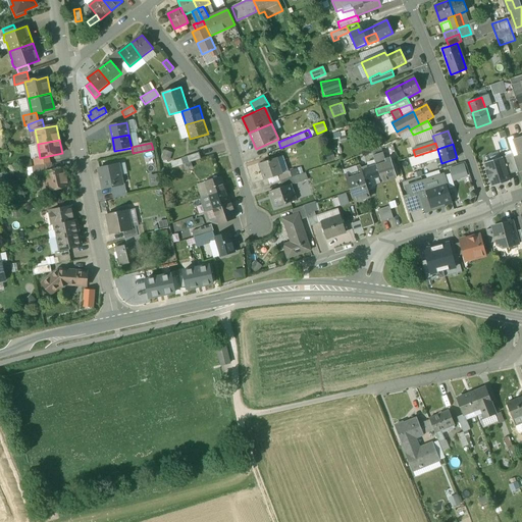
[(415,156),(409,158),(412,166),(436,158),(438,164),(441,163),(437,149),(415,156)]
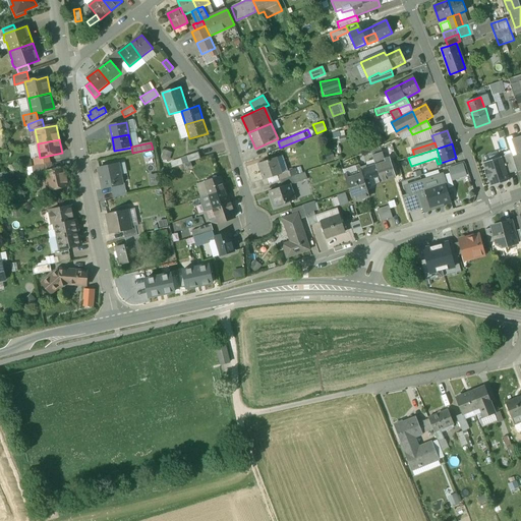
[(164,150),(161,157),(168,160),(171,153),(164,150)]
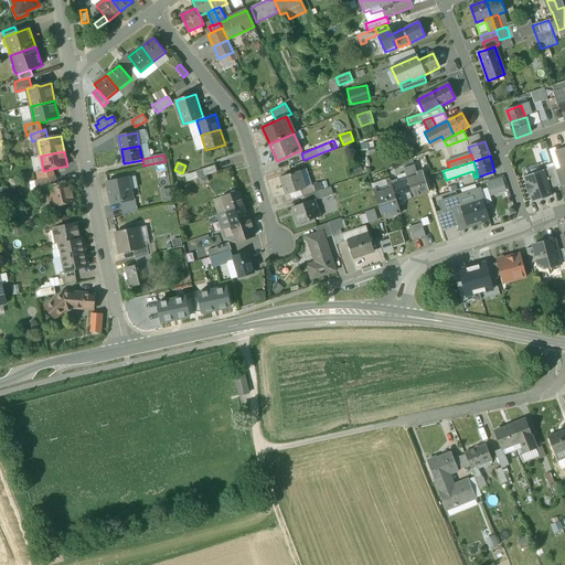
[(205,174),(215,172),(213,164),(183,173),(185,181),(199,178),(200,181),(208,179),(205,174)]
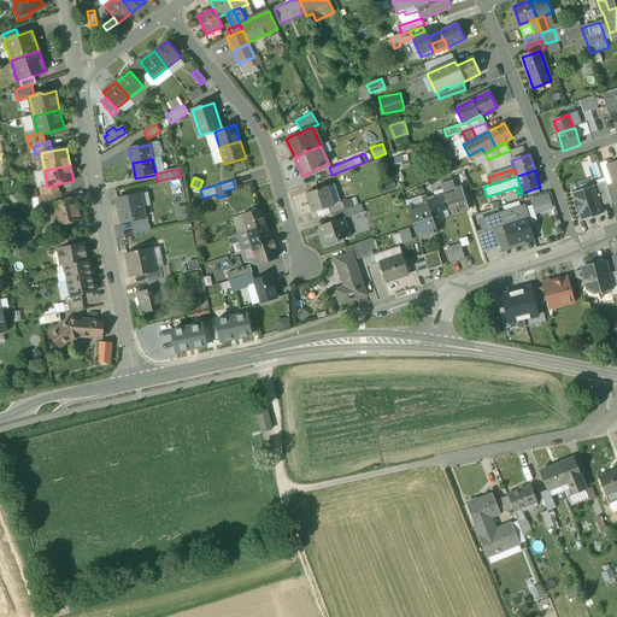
[(606,182),(594,187),(600,206),(612,203),(607,187),(606,182)]
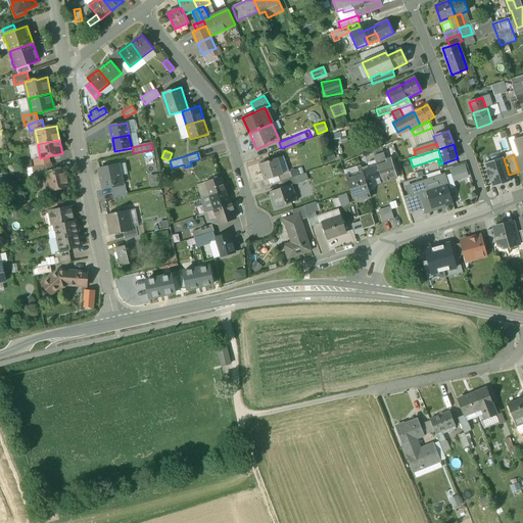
[(40,158),(34,159),(36,167),(50,163),(48,156),(40,158)]
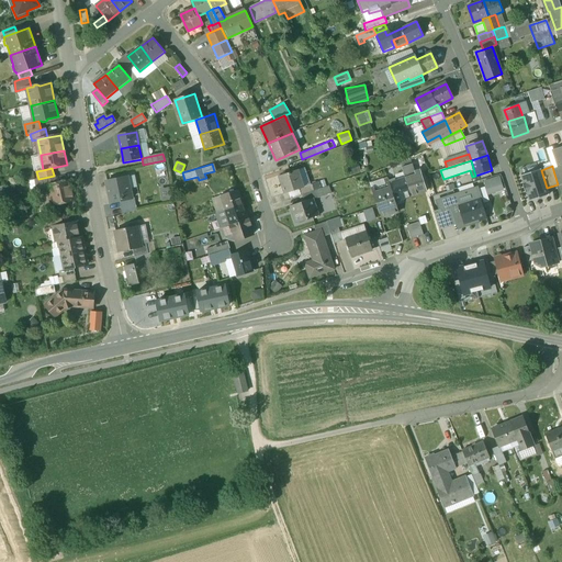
[(298,170),(280,177),(285,194),(300,190),(304,189),(304,188),(298,170)]
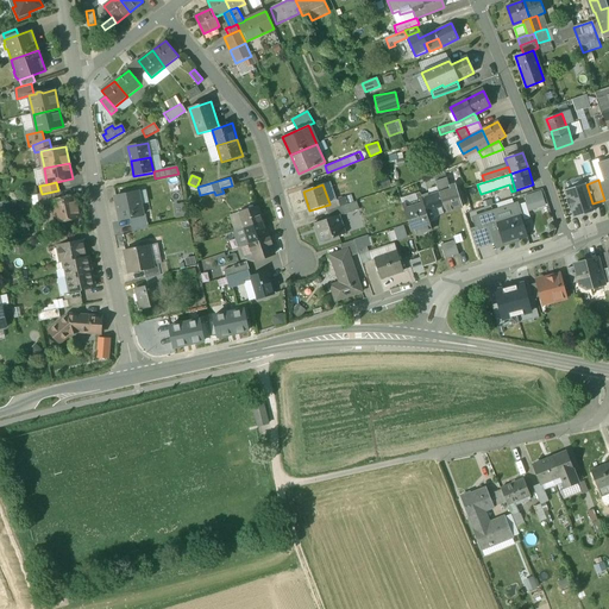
[(586,184),(565,192),(573,218),(596,211),(595,211),(592,203),(586,184)]
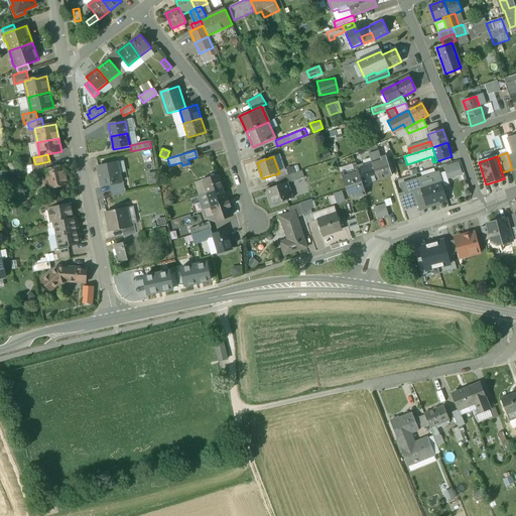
[(387,159),(372,164),(377,179),(392,174),(387,159)]
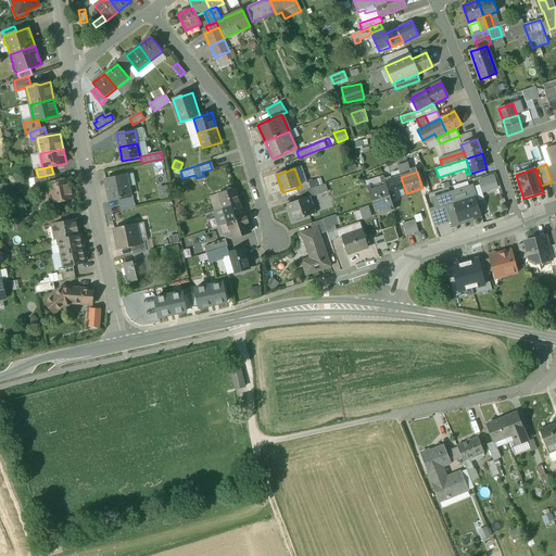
[(38,177),(35,177),(37,186),(47,184),(55,181),(54,174),(53,174),(38,177)]
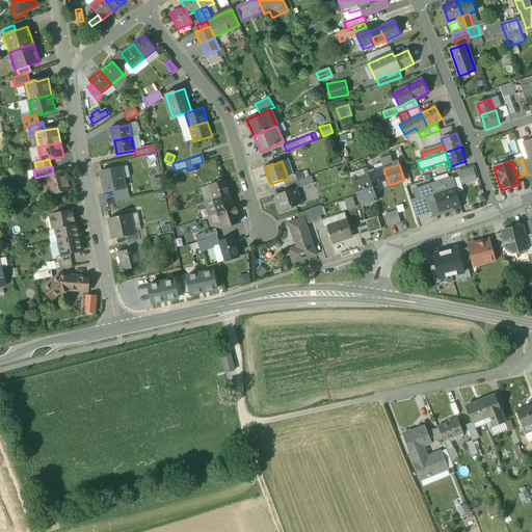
[(120,167),(101,171),(105,192),(125,188),(123,179),(122,179),(120,167)]
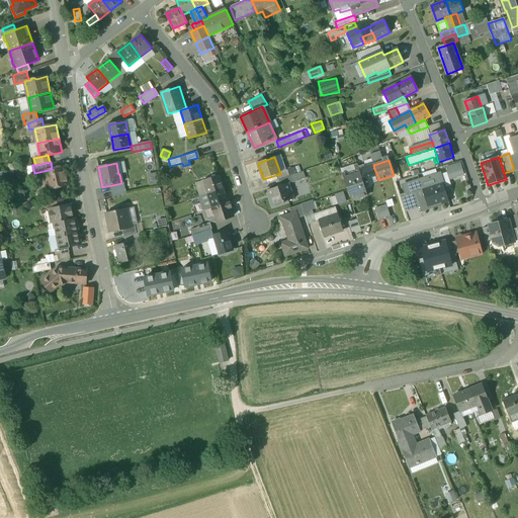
[(463,174),(460,164),(450,168),(453,178),(463,174)]
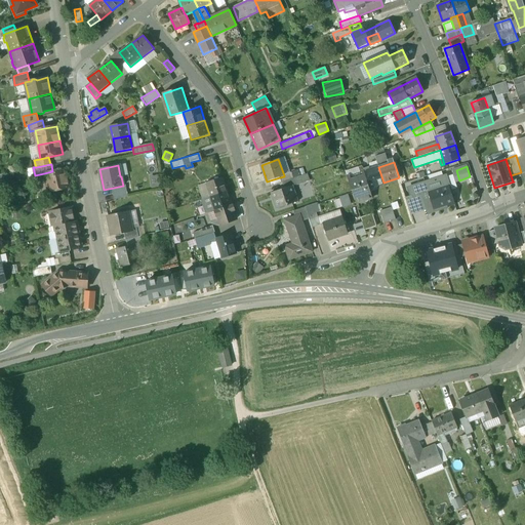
[(378,167),(364,171),(369,188),(384,183),(378,167)]
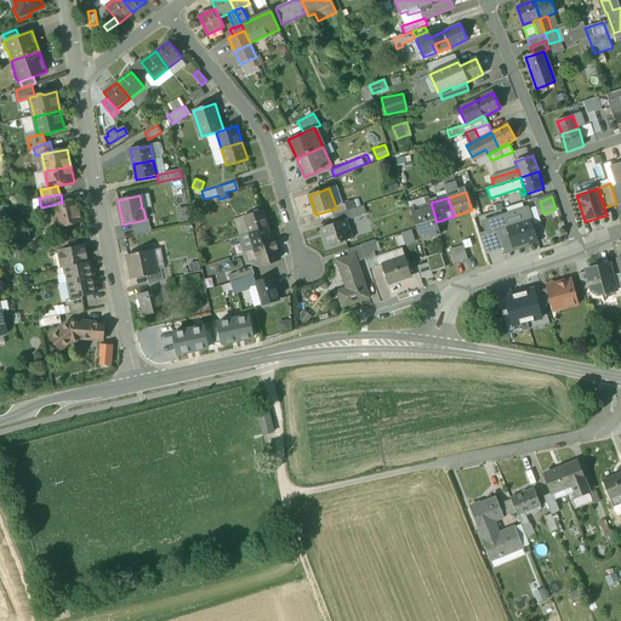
[(505,199),(491,203),(495,215),(505,211),(508,210),(505,199)]
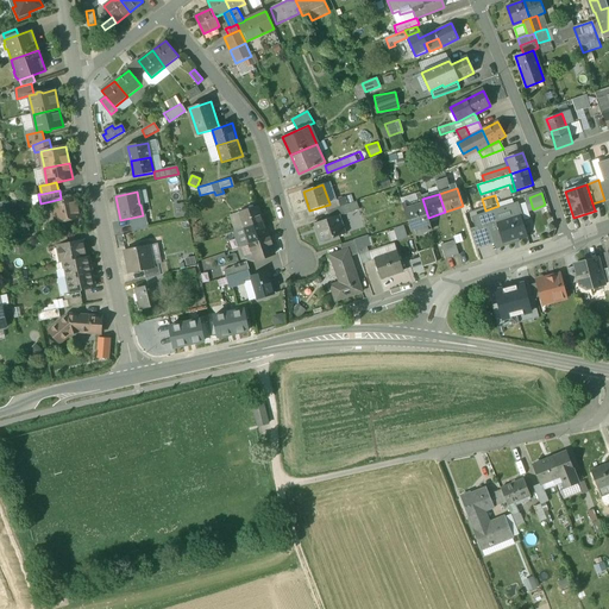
[(61,199),(51,201),(56,223),(81,217),(76,196),(61,199)]
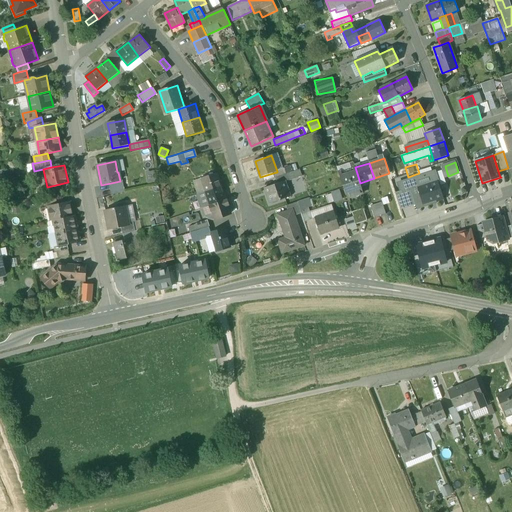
[(291,166),(277,171),(277,172),(273,173),(275,178),(287,174),(292,172),(291,166)]
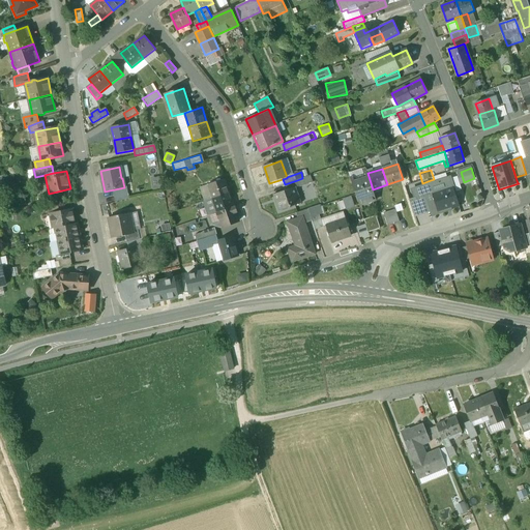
[(364,174),(350,179),(359,205),(374,201),(364,174)]
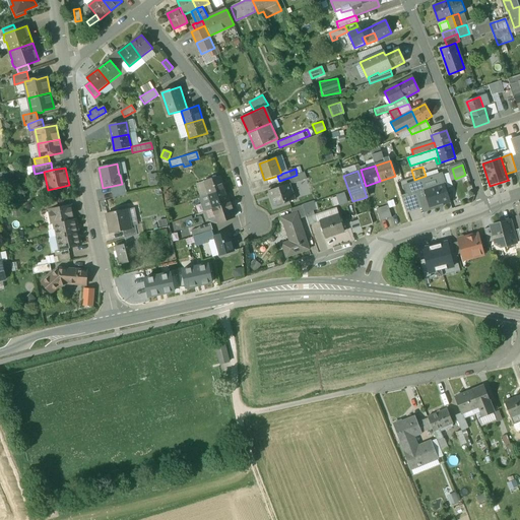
[(443,173),(403,186),(406,195),(416,192),(421,208),(423,211),(431,209),(424,189),(427,188),(444,183),(446,182),(443,173)]
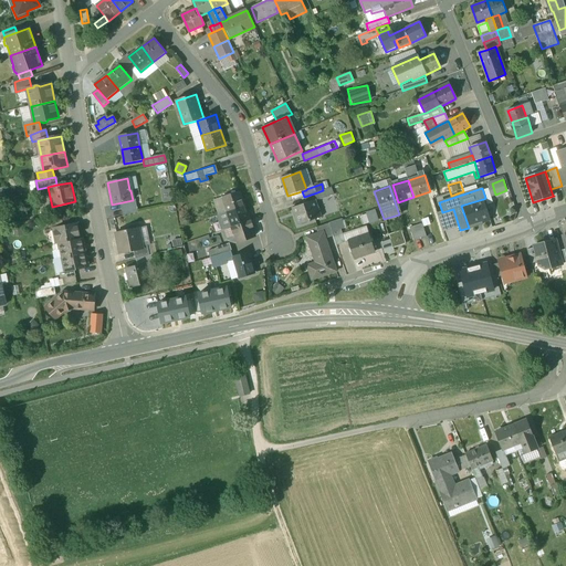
[(240,191),(222,197),(227,212),(245,207),(240,191)]
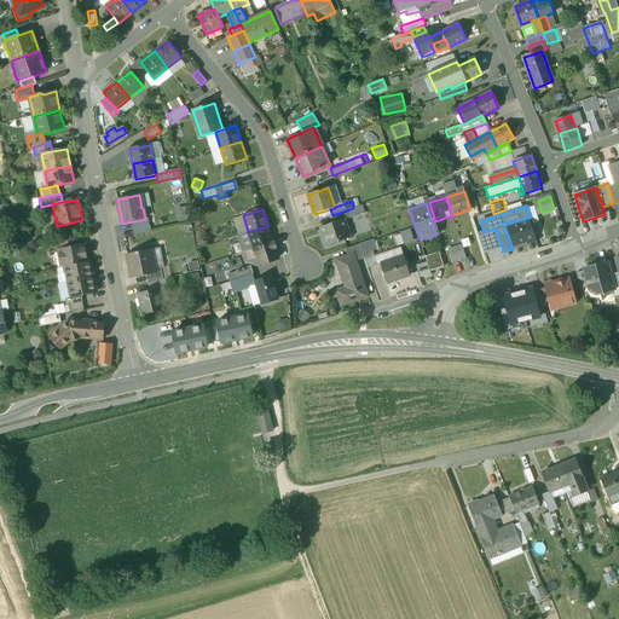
[(347,210),(333,215),(335,223),(345,219),(346,220),(350,219),(347,210)]
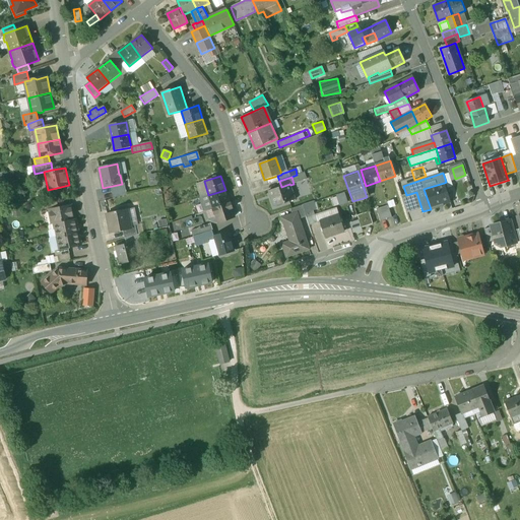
[(427,188),(424,189),(431,209),(450,202),(444,183),(427,188)]
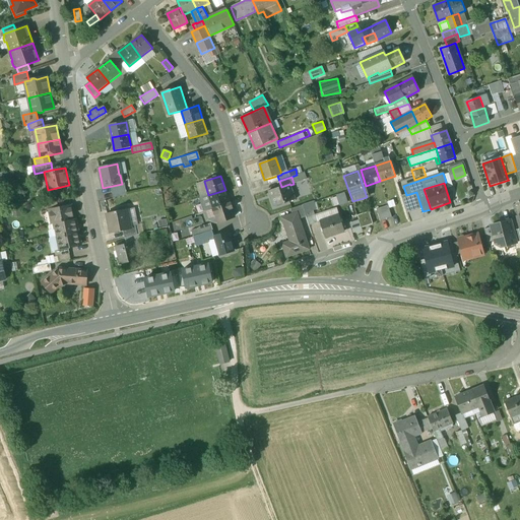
[(281,187),(268,192),(273,207),(296,200),(290,185),(289,184),(281,187)]
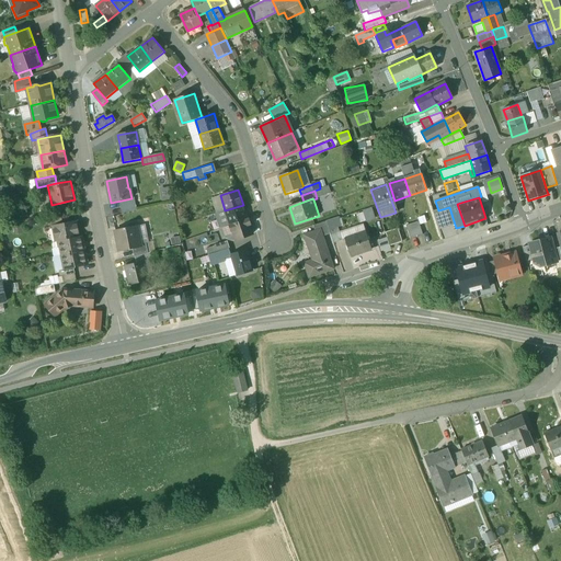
[(243,205),(225,210),(230,225),(248,219),(243,205)]
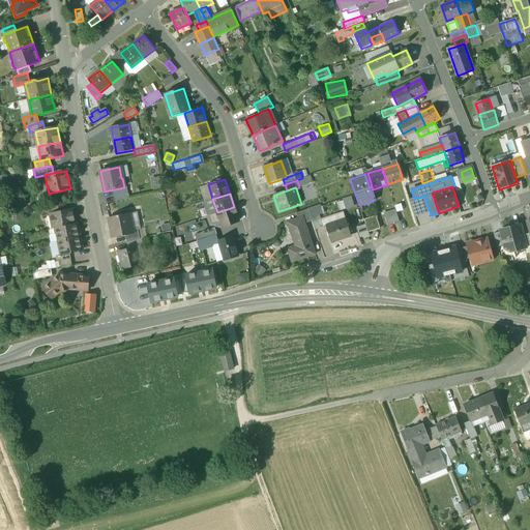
[(430,212),(424,196),(414,199),(409,200),(415,217),(430,212)]
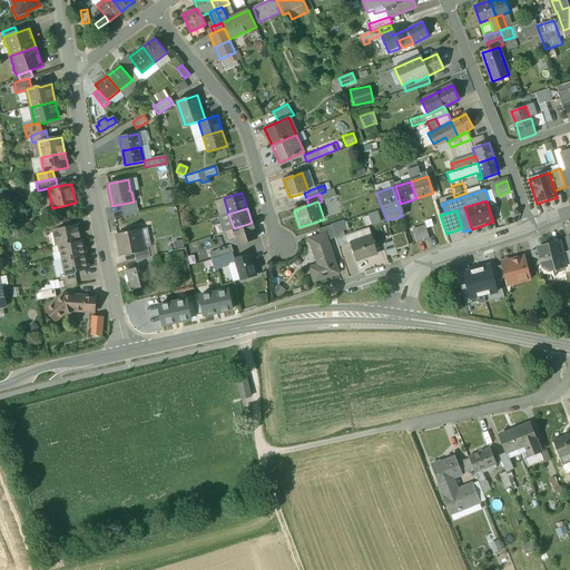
[(62,222),(50,225),(51,232),(53,231),(65,228),(62,222)]
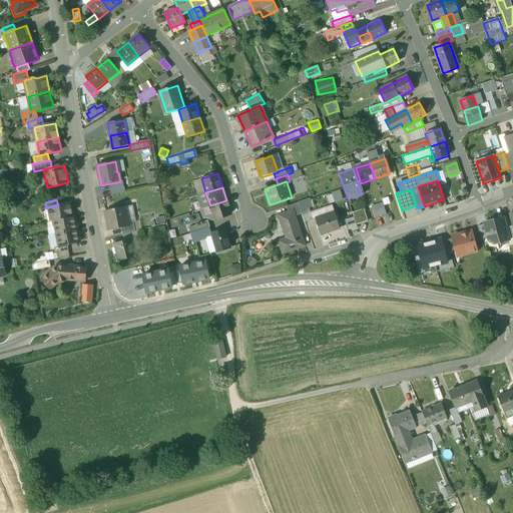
[(226,200),(210,205),(214,219),(231,213),(226,200)]
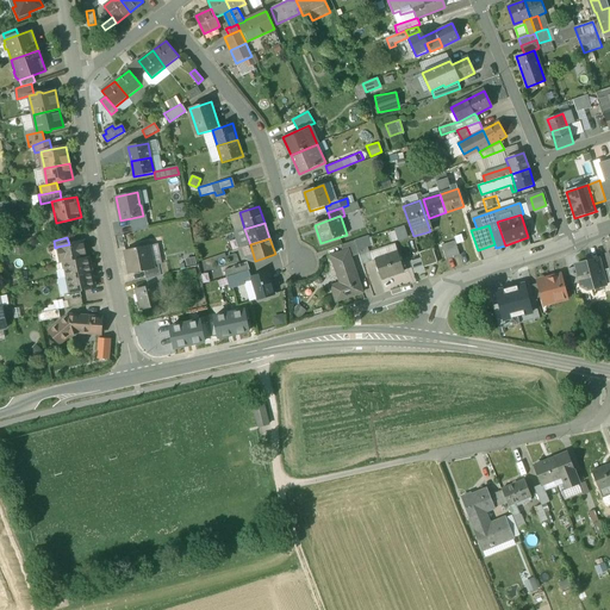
[(355,241),(342,246),(344,251),(349,250),(352,257),(360,255),(359,250),(355,241)]
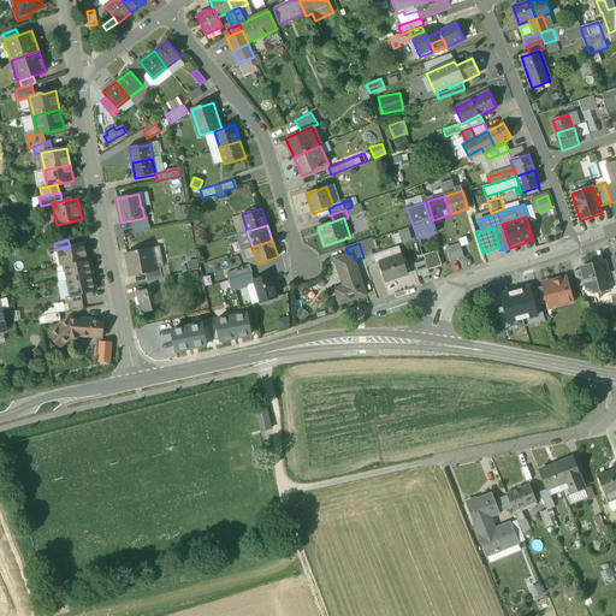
[(460,243),(445,248),(451,262),(465,258),(460,243)]
